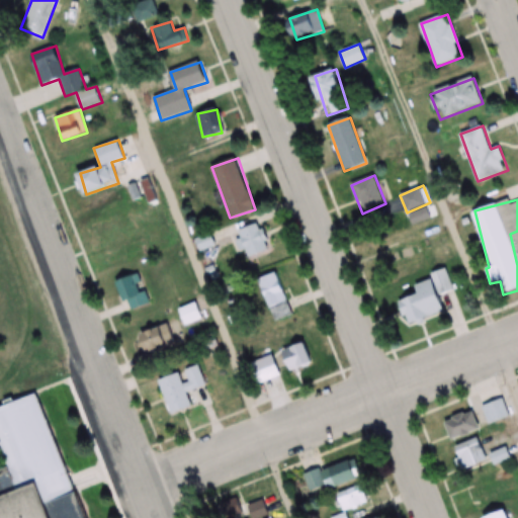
[(248,257),(270,251),(262,222),(240,228),(248,257)]
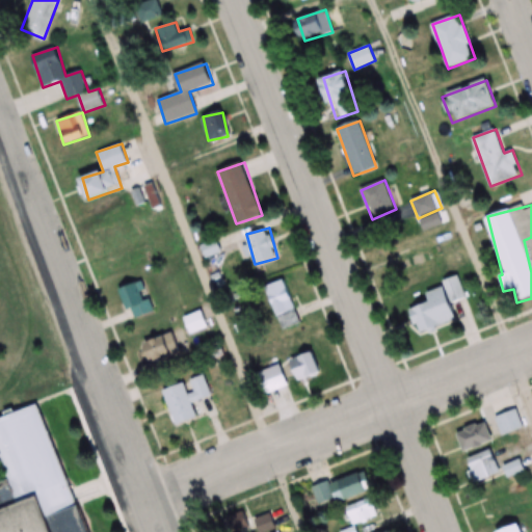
[(203,244),(205,256),(219,253),(216,241),(203,244)]
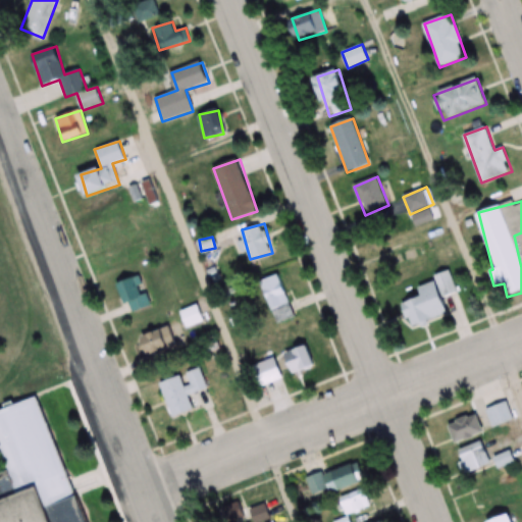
[(459,313),(447,272),(434,275),(436,282),(421,288),(424,298),(403,304),(410,327),(459,313)]
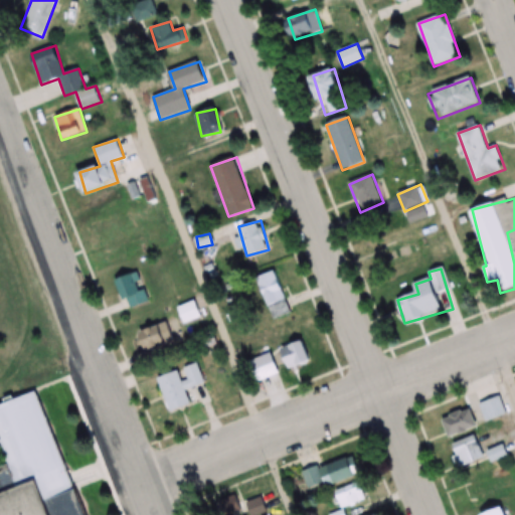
[(273,319),(292,312),(277,270),(258,277),(273,319)]
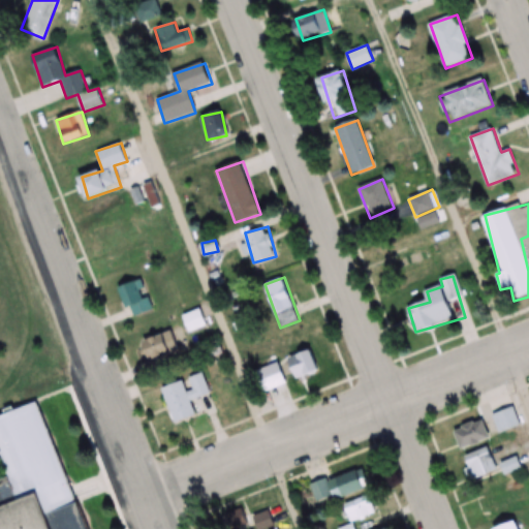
[(118,287),(129,318),(153,309),(142,278),(118,287)]
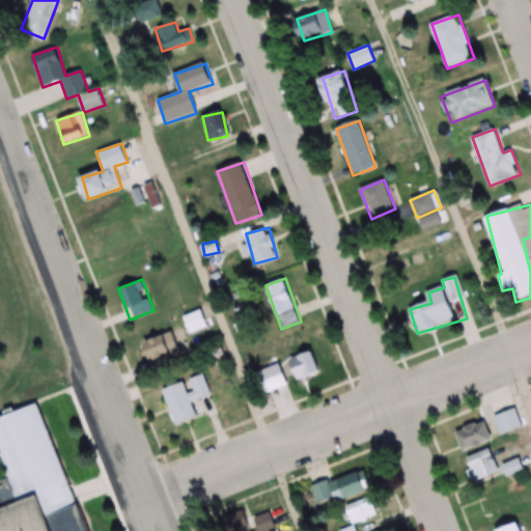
[(207,327),(202,309),(184,315),(189,332),(207,327)]
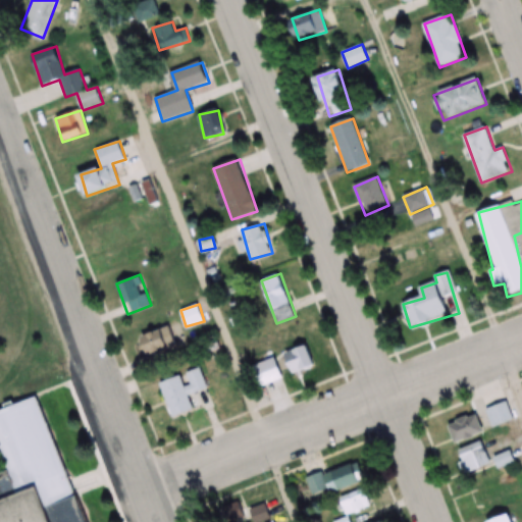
[(183,342),(173,323),(140,338),(148,358),(183,342)]
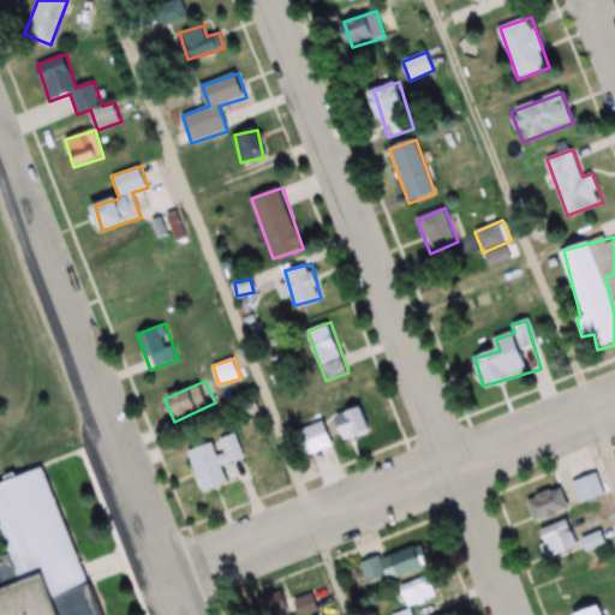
[(335,417),(345,442),(372,433),(363,406),(335,417)]
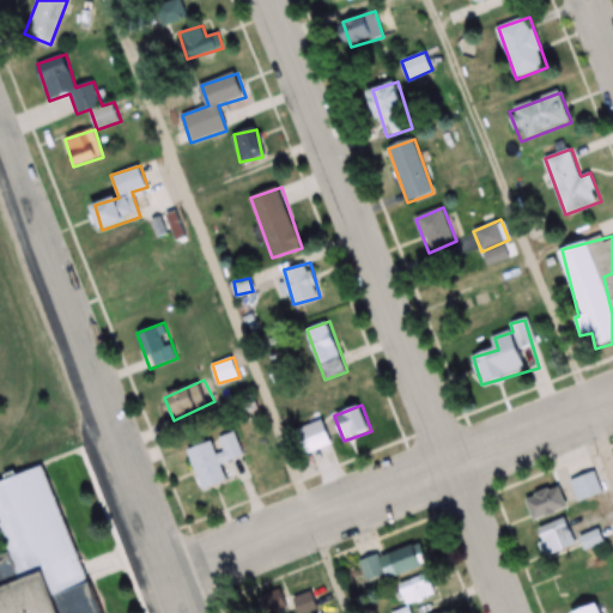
[(201,490),(229,481),(224,463),(243,457),(236,432),(216,438),(217,441),(189,449),(201,490)]
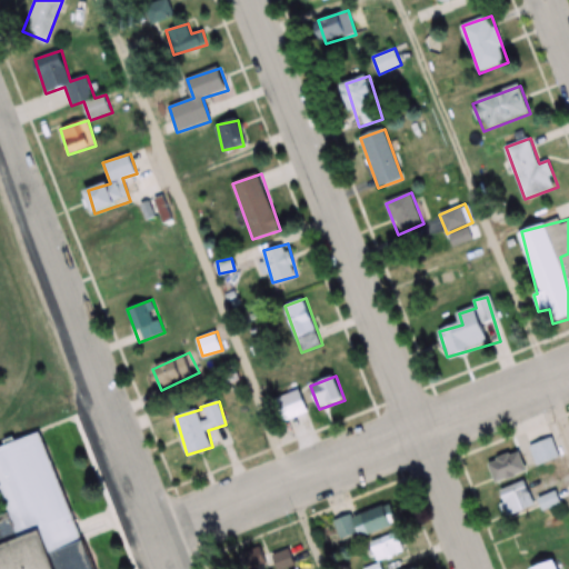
[(93,568),(47,432),(0,448),(0,496),(8,517),(0,519),(0,568),(93,568)]
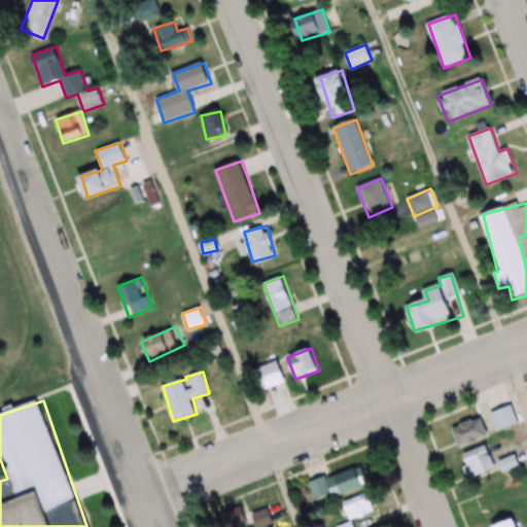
[(496,431),(519,423),(513,406),(490,413),(496,431)]
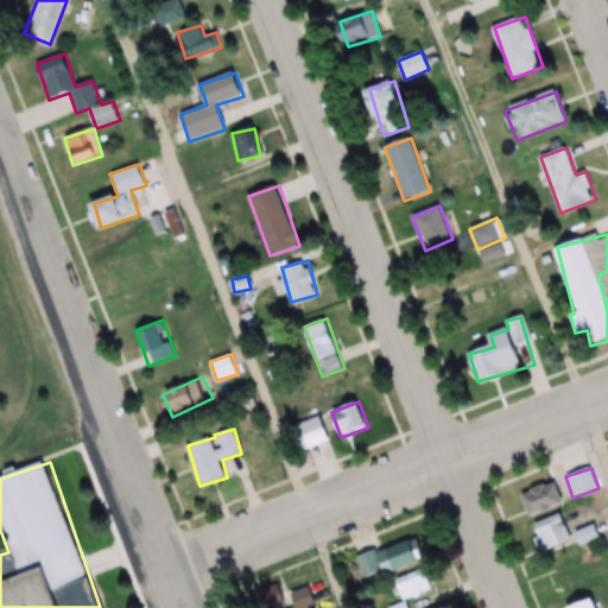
[(521,496),(532,518),(563,504),(551,481),(521,496)]
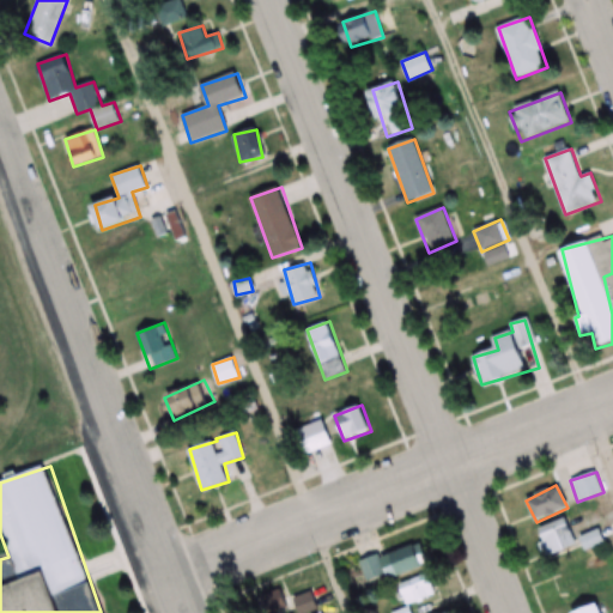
[(539,542),(546,559),(577,545),(565,517),(539,529),(544,540),(539,542)]
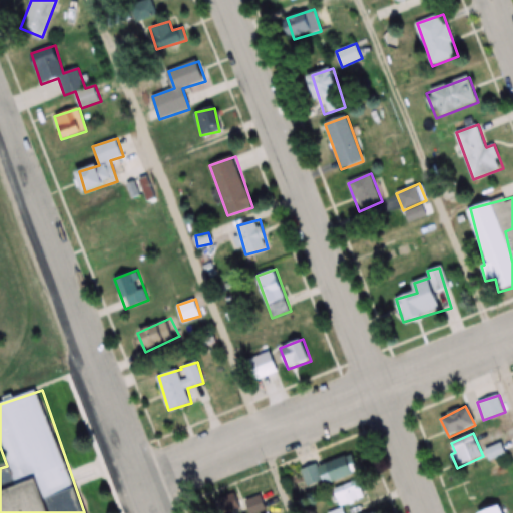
[(485,450),(490,461),(506,453),(500,442),(485,450)]
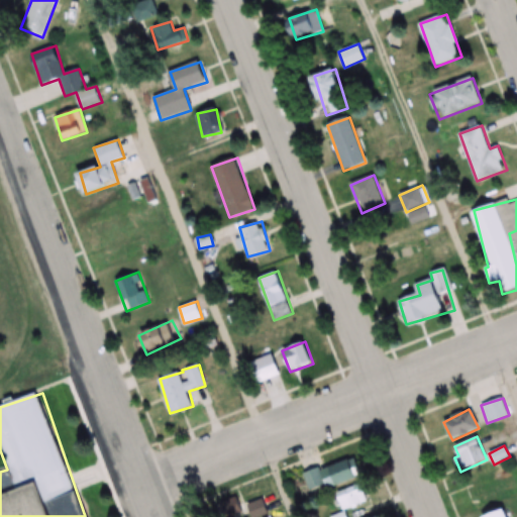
[(359,479),(353,458),(303,475),(308,491),(326,486),(327,490),(359,479)]
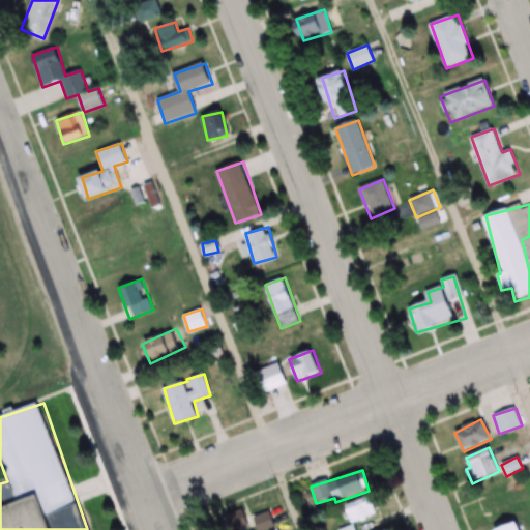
[(353,524),(379,513),(372,496),(346,505),(353,524)]
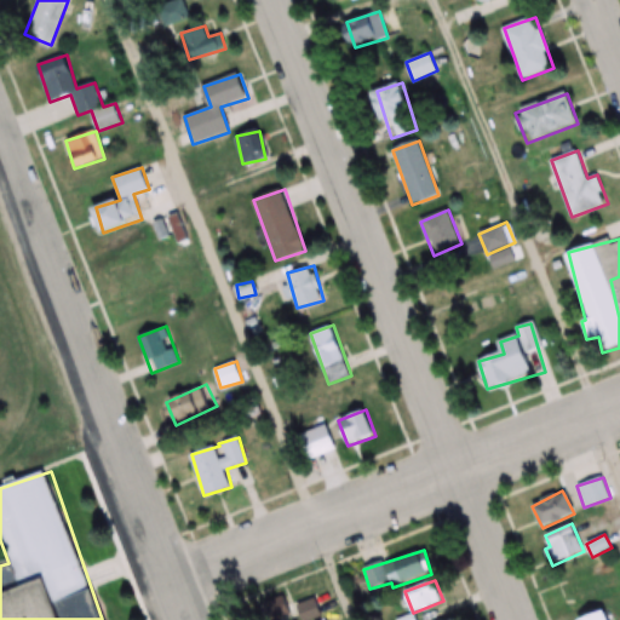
[(260,603),(265,619),(279,619),(294,615),(287,595),(260,603)]
